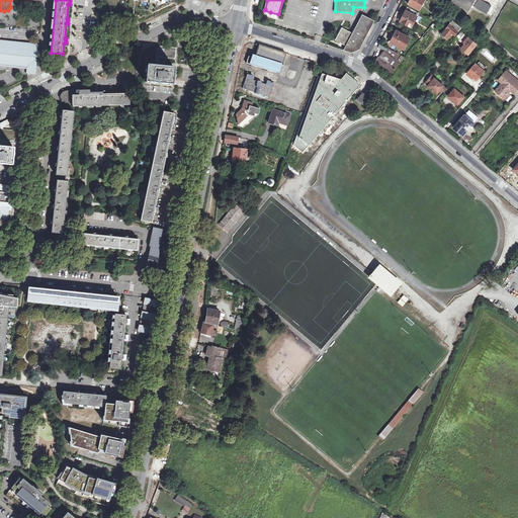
[(410,0),(409,4),(420,10),(425,0),(410,0)]
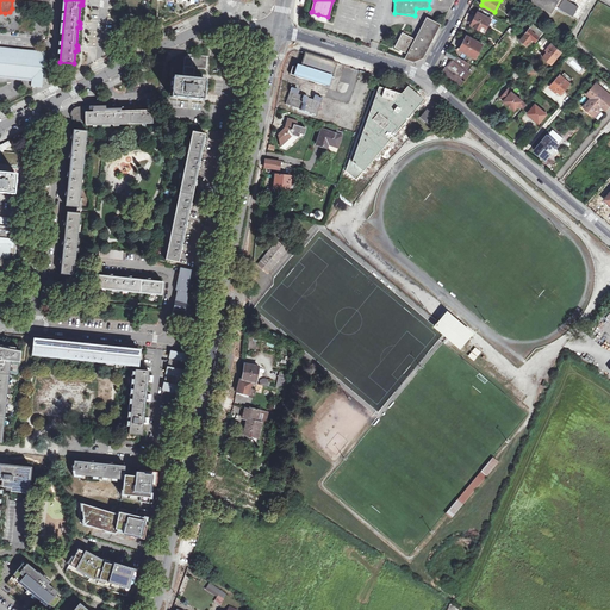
[(528,0),(552,13),(556,6),(559,0),(528,0)]
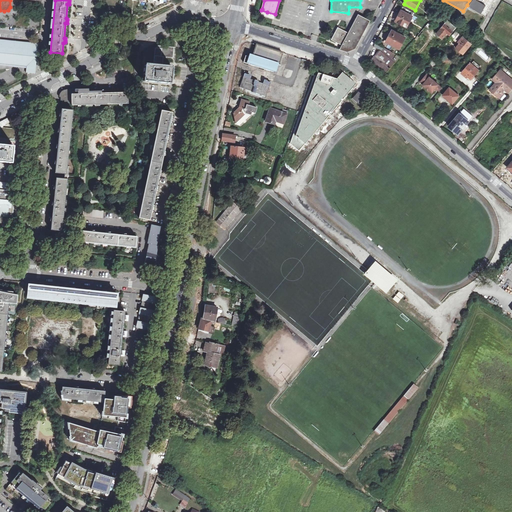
[(485,16),(494,0),(469,0),(467,5),(485,16)]
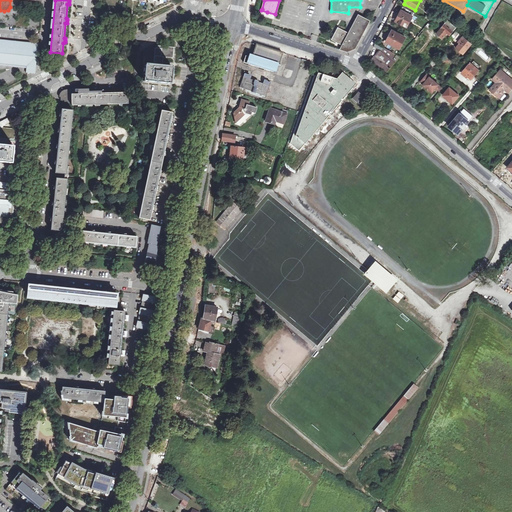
[(437,11),(432,5),(426,12),(431,17),(437,11)]
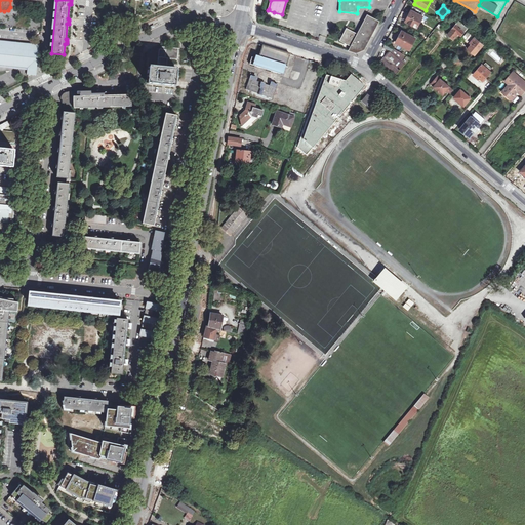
[(413,7),(406,22),(417,28),(425,13),(413,7)]
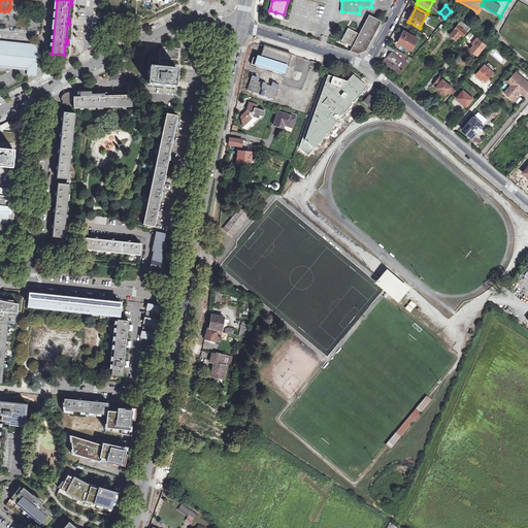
[(459,18),(451,12),(443,21),(439,27),(443,31),(449,26),(450,27),(453,24),(453,25),(459,18)]
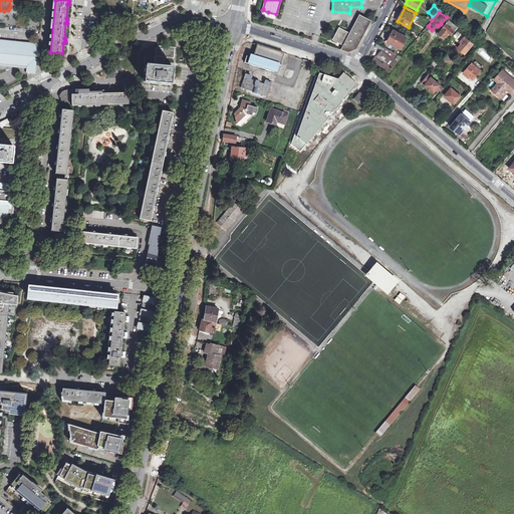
[(36,23),(37,16),(16,14),(15,21),(36,23)]
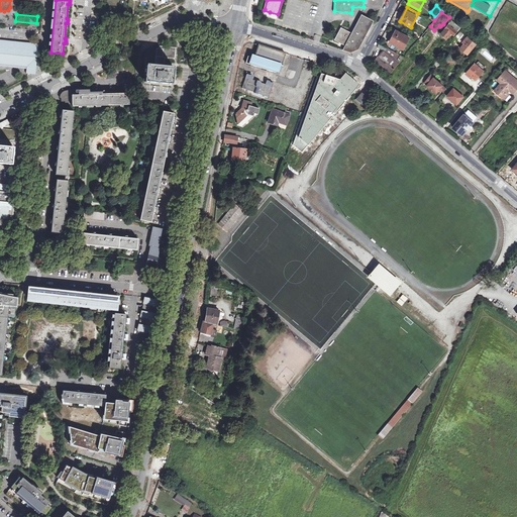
[(351,53),(357,49),(359,48),(366,36),(370,29),(375,20),(362,14),(352,33),(345,45),(343,49),(351,53)]
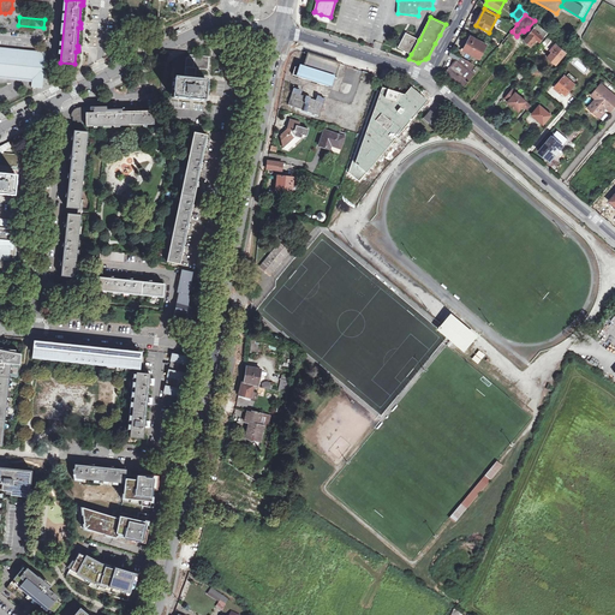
[(549,33),(538,24),(524,40),(532,46),(538,40),(541,42),(549,33)]
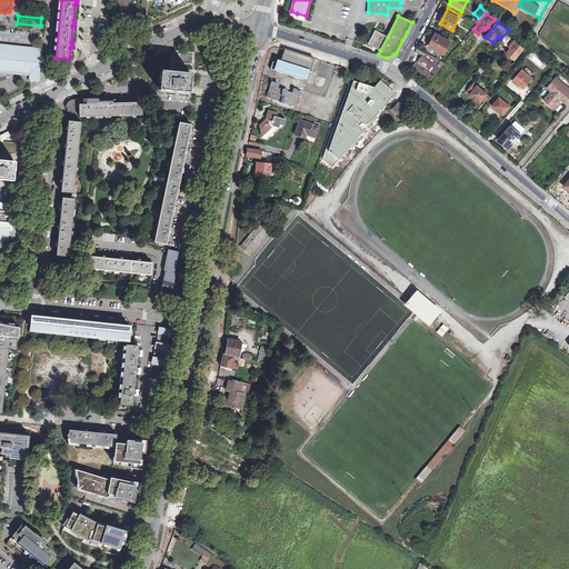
[(380,50),(388,37),(376,30),(369,43),(380,50)]
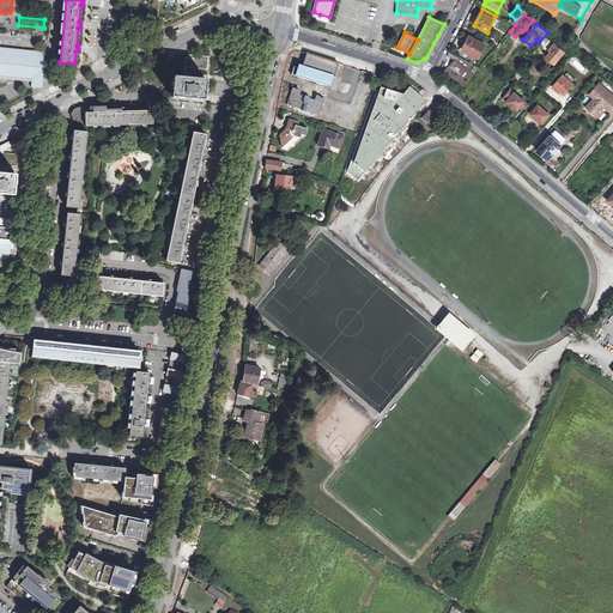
[(462,49),(472,54),(479,59),(486,44),(479,41),(469,36),(462,49)]
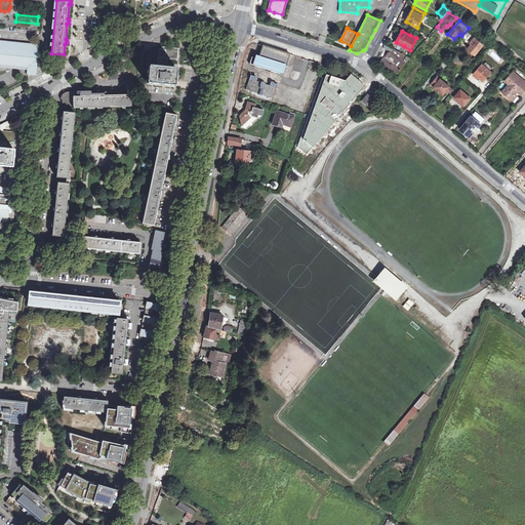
[(485,45),(469,31),(462,38),(470,44),(471,43),(472,44),(468,48),(476,55),(485,45)]
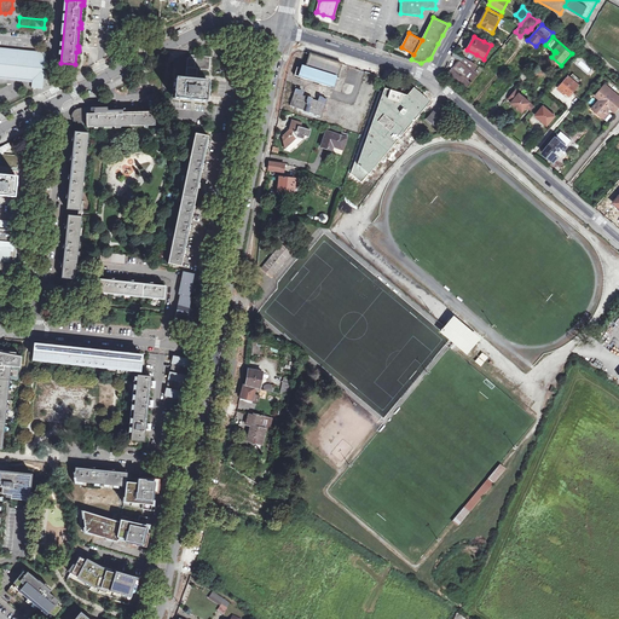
[(42,90),(46,53),(0,48),(0,76),(33,80),(32,88),(42,90)]
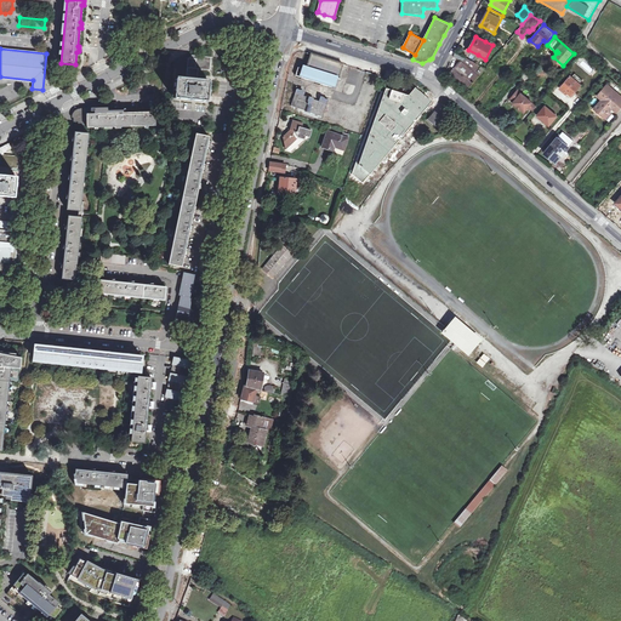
[(456,52),(454,56),(463,61),(462,62),(461,61),(456,64),(450,73),(450,78),(466,91),(485,68),(467,57),(466,58),(456,52)]
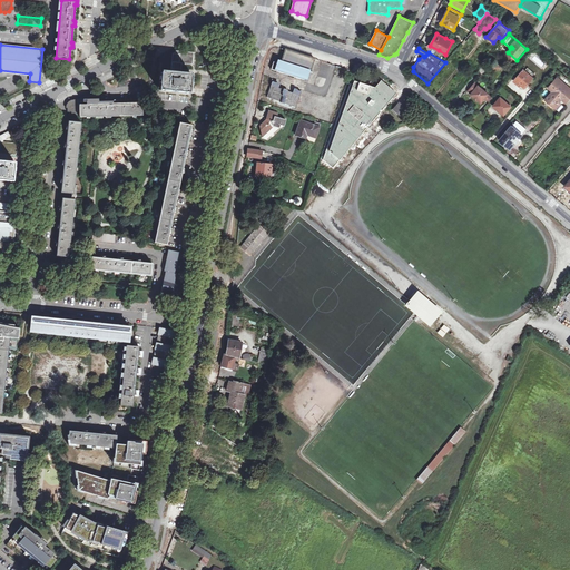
[(302,55),(285,50),(282,62),(279,62),(279,64),(274,62),(271,69),(305,80),(308,71),(311,72),(315,59),(302,55)]
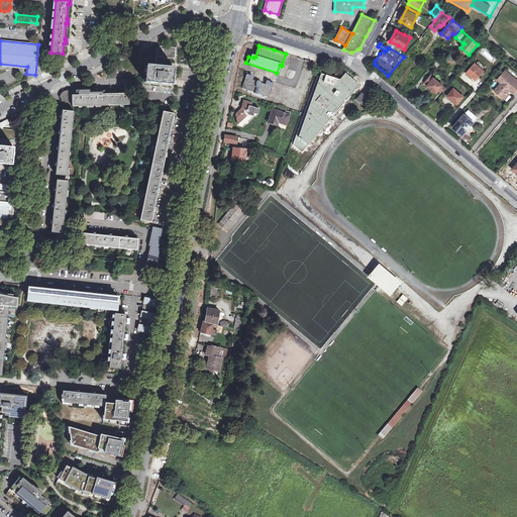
[(176,47),(161,46),(160,48),(157,48),(157,57),(175,59),(176,47)]
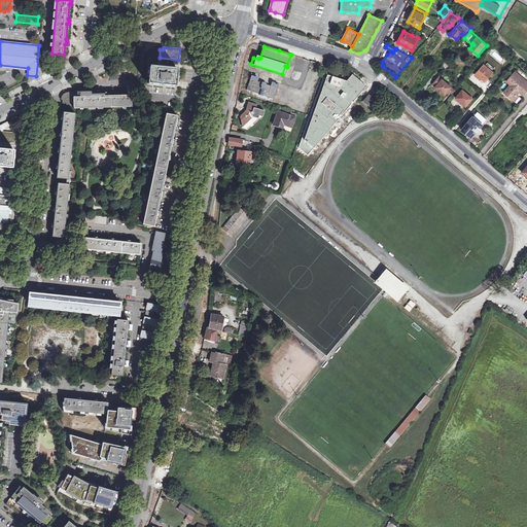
[(494,72),(485,64),(475,75),(481,80),(482,79),(486,81),(494,72)]
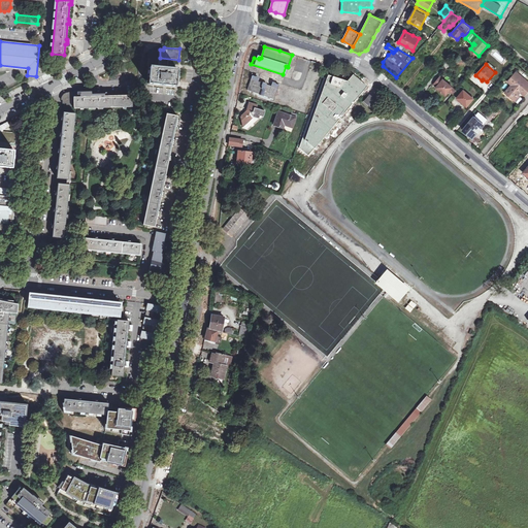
[(162,67),(150,66),(147,84),(175,86),(177,68),(165,67),(162,67)]
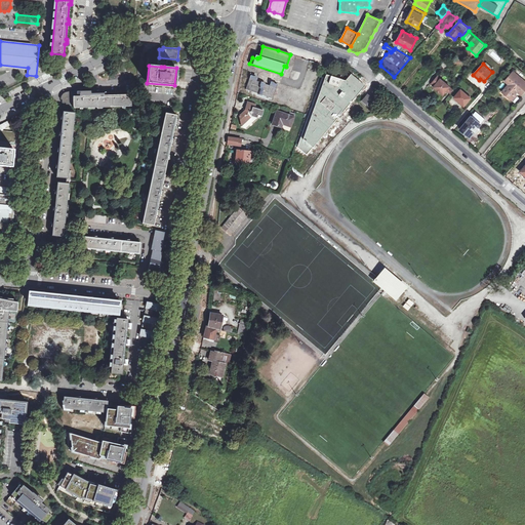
[(524,89),(524,79),(514,71),(505,81),(509,84),(501,91),(512,99),(518,92),(521,94),(524,89)]
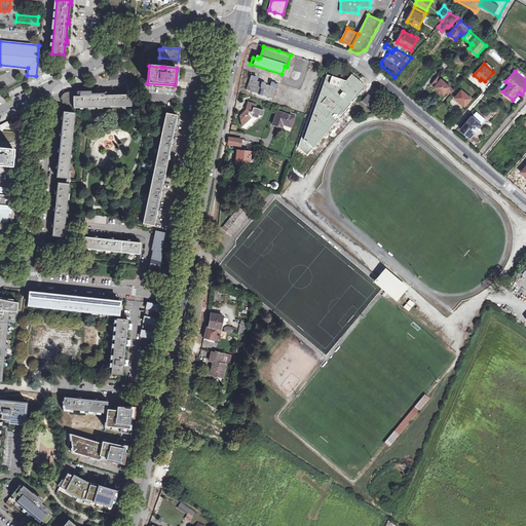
[(365,86),(351,74),(345,81),(327,75),(303,140),(301,138),(298,147),(307,155),(312,148),(365,86)]
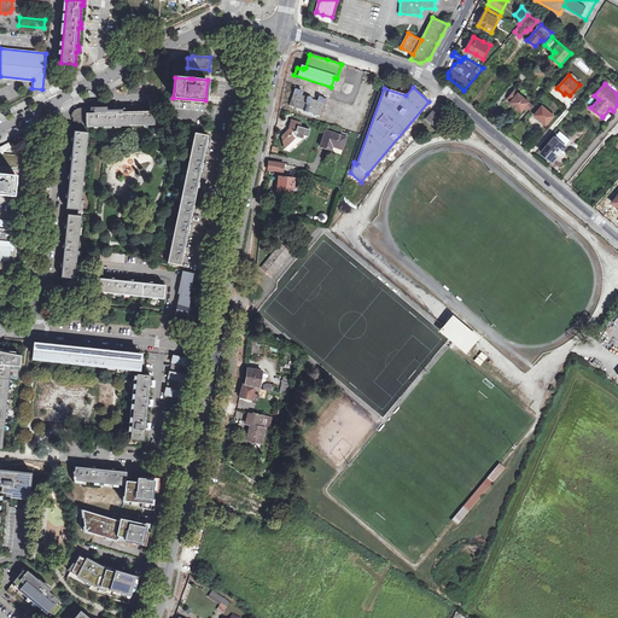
[(325,100),(316,97),(315,100),(301,94),(302,92),(295,89),(289,106),(319,117),(325,100)]
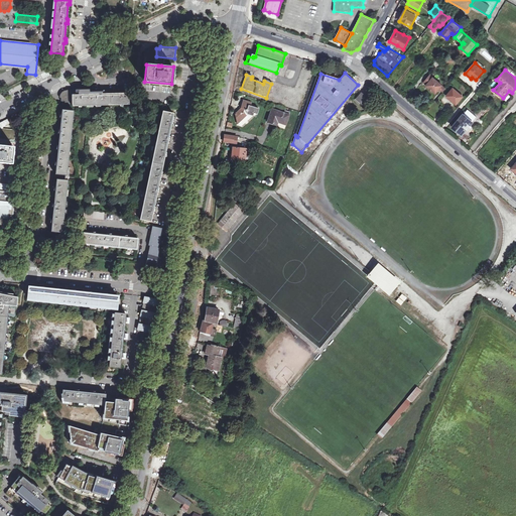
[(438,89),(442,86),(433,78),(430,75),(424,83),(427,85),(426,86),(435,93),(438,89)]
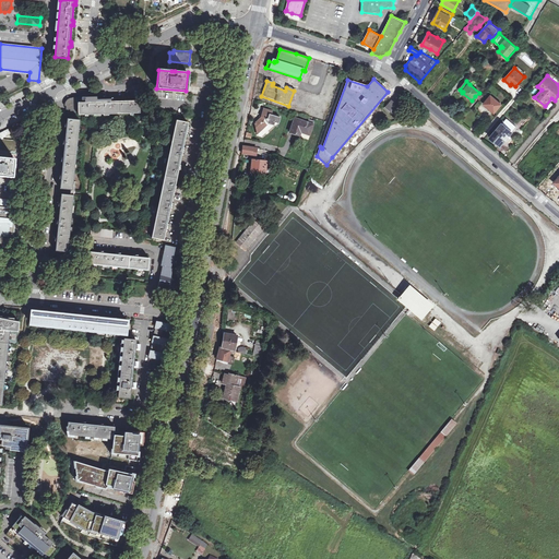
[(502,104),(490,94),(483,104),(488,108),(489,107),(496,113),(502,104)]
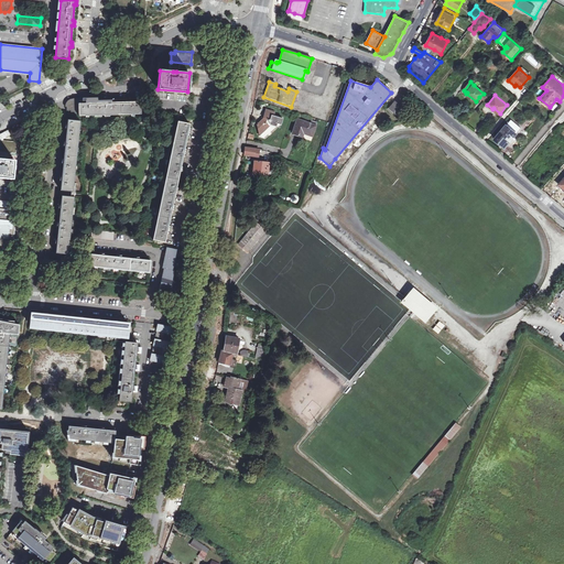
[(79,116),(141,115),(141,101),(130,102),(129,101),(126,101),(125,102),(116,102),(116,100),(115,99),(114,98),(112,99),(111,99),(111,100),(111,101),(108,101),(108,102),(88,104),(88,98),(73,98),(73,99),(72,99),(71,99),(68,100),(67,101),(66,102),(67,110),(71,110),(71,112),(75,112),(75,114),(79,114),(79,116)]
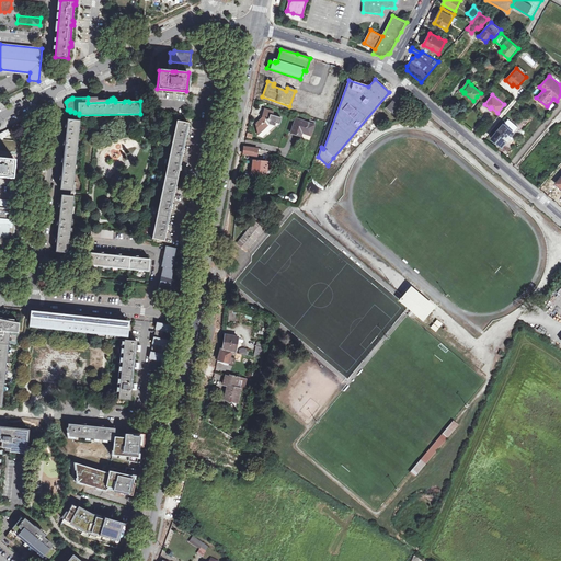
[(392,102),(387,109),(396,116),(401,110),(400,109),(392,102)]
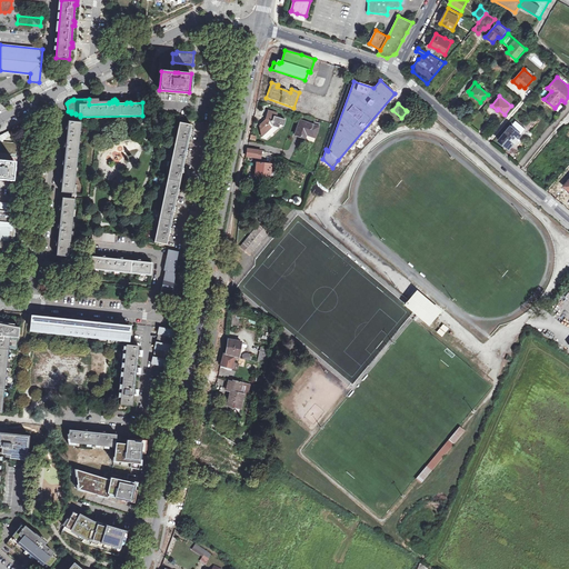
[(278,113),(269,110),(266,119),(259,126),(262,137),(272,126),(283,130),(287,120),(277,117),(278,113)]
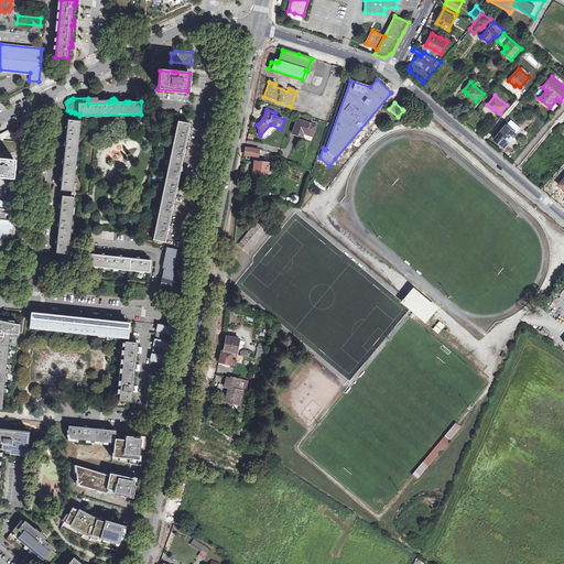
[(522,128),(511,118),(506,125),(495,139),(502,145),(505,148),(508,143),(522,128)]
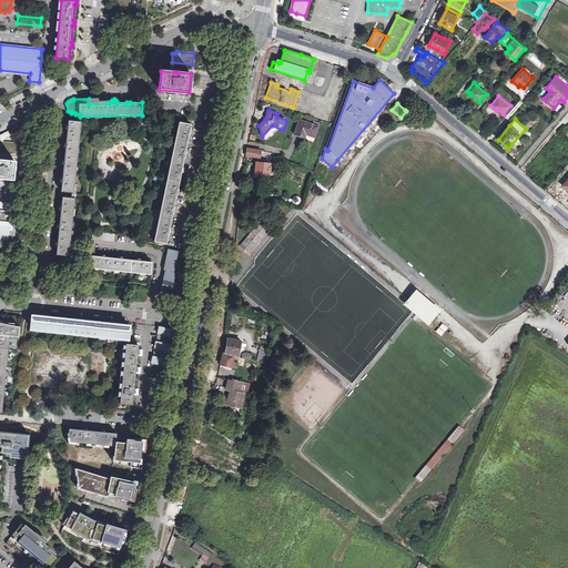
[(320,127),(300,120),(295,134),(305,138),(306,134),(316,138),(320,127)]
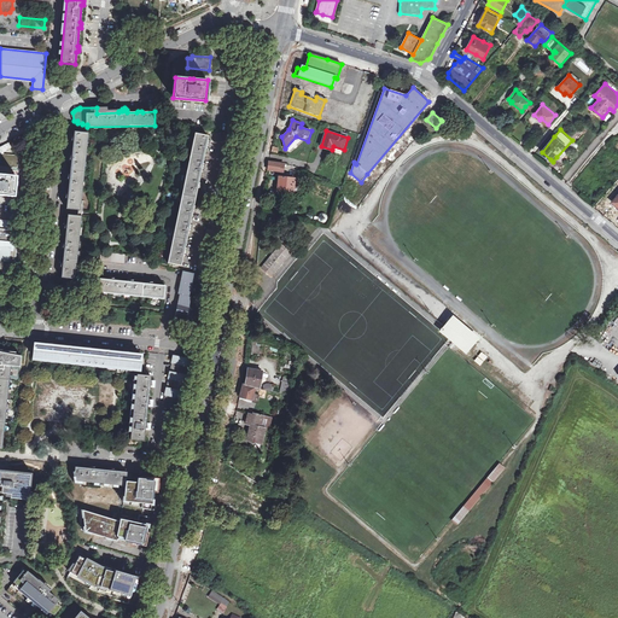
[(66,209),(80,210),(88,133),(75,132),(74,135),(70,135),(70,143),(74,143),(73,155),(69,155),(68,162),(71,162),(70,174),(66,173),(66,181),(70,181),(69,192),(65,192),(64,199),(68,200),(66,209)]
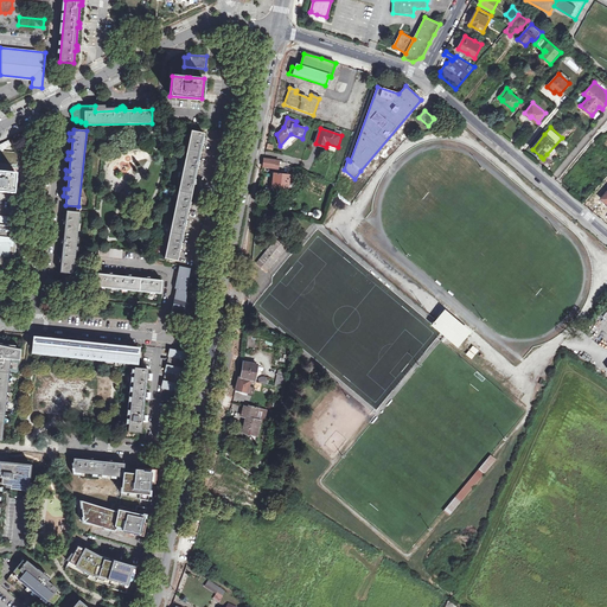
[(191,131),(165,259),(178,261),(180,250),(184,250),(185,243),(181,243),(185,228),(189,228),(190,221),(186,221),(189,209),(192,210),(193,202),(190,202),(193,186),(197,186),(198,179),(195,179),(197,167),(200,168),(203,160),(199,160),(202,145),(205,145),(208,138),(204,138),(204,134),(191,131)]
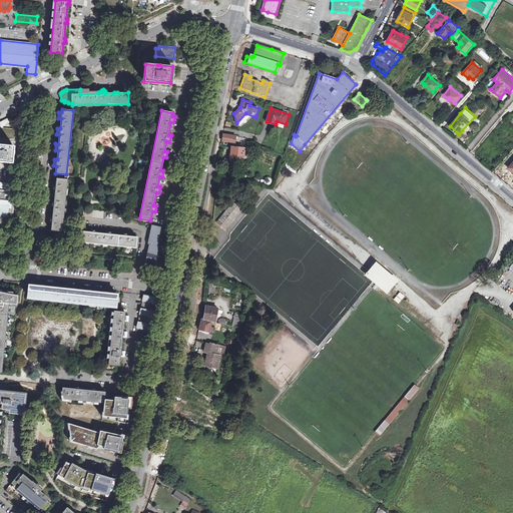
[(5,125),(3,120),(0,121),(0,129),(10,131),(10,128),(0,127),(5,125)]
